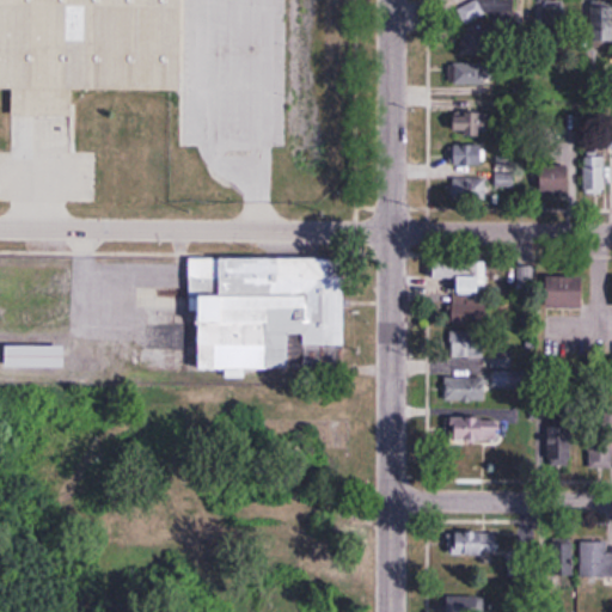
[(0,0),(169,0),(167,85),(46,83),(46,108),(0,106),(0,0)]
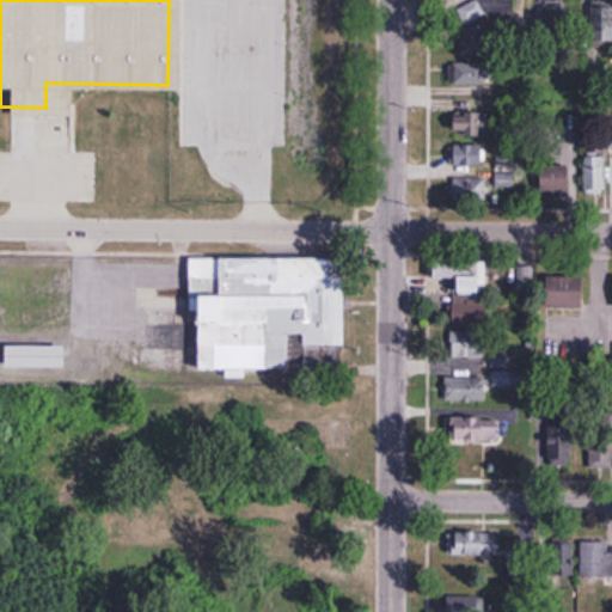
[(513,0),(461,0),(461,20),(490,20),(490,22),(513,22),(513,0)]
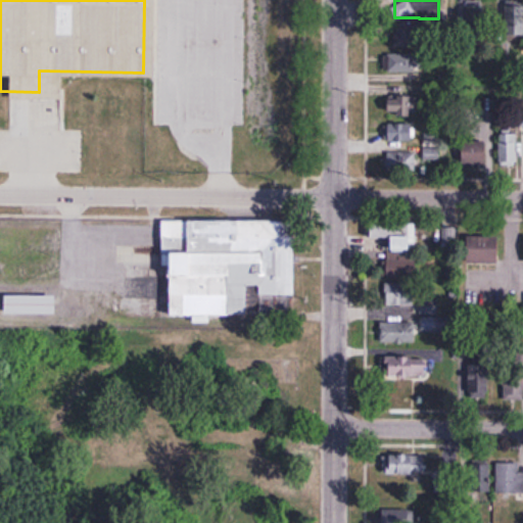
[(465,31),(484,31),(484,1),(465,1),(465,31)]
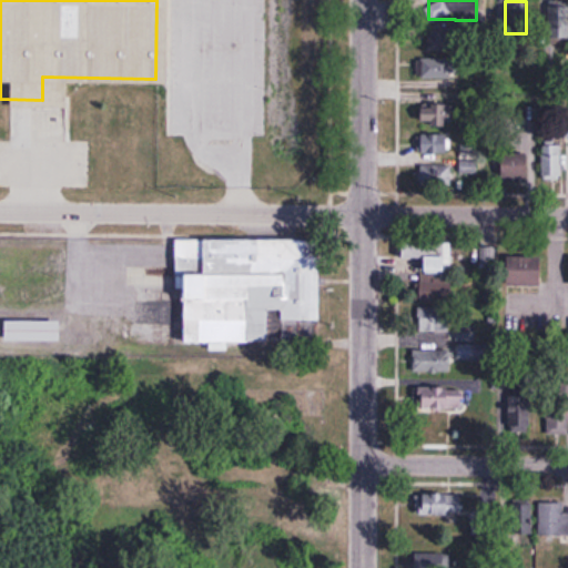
[(567,7),(550,7),(550,38),(567,38),(567,7)]
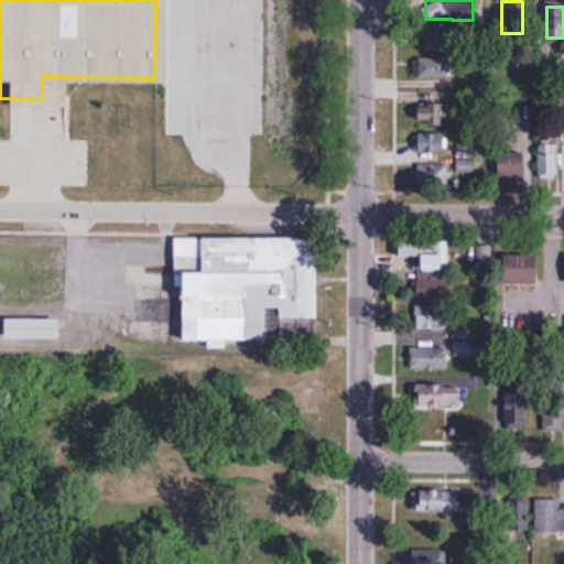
[(419,57),(419,77),(453,77),(453,57),(419,57)]
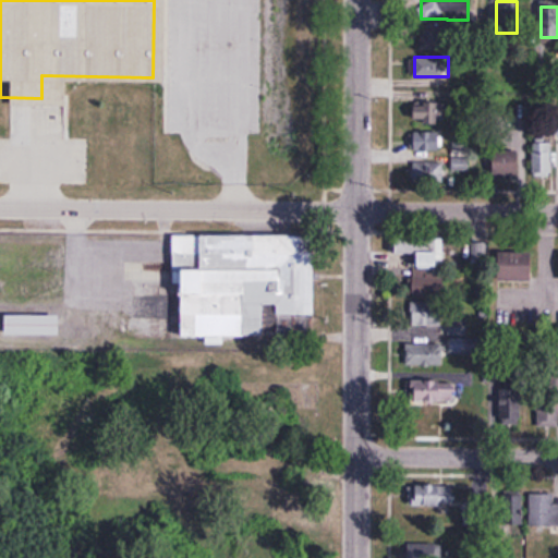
[(447,104),(414,104),(414,124),(447,124),(447,104)]
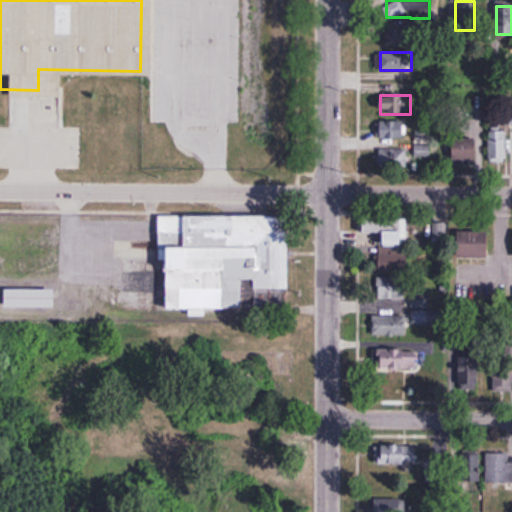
[(380,139),(405,139),(405,121),(380,121),(380,139)]
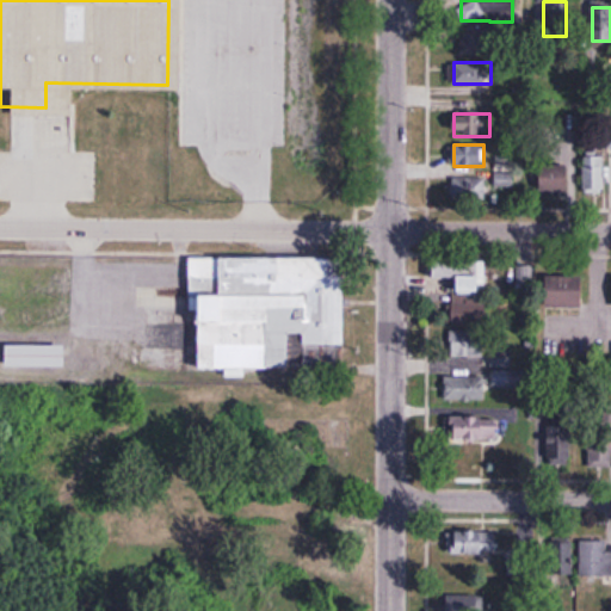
[(604,191),(604,152),(584,152),(584,191),(604,191)]
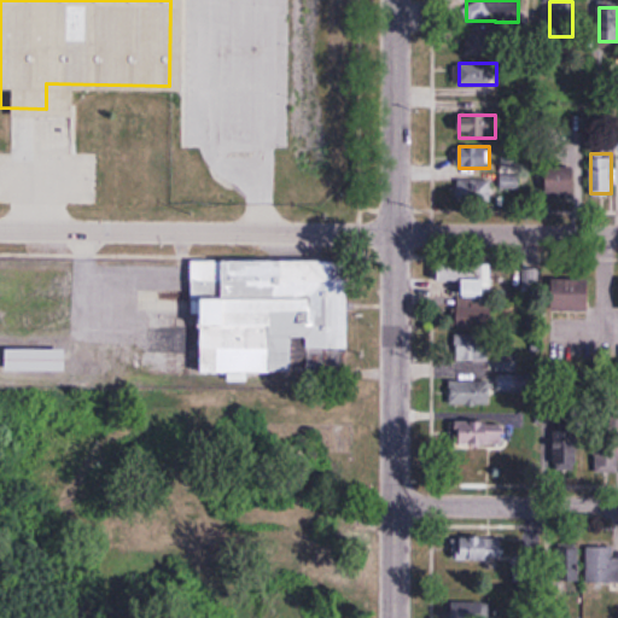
[(546,194),(576,194),(576,165),(546,165),(546,194)]
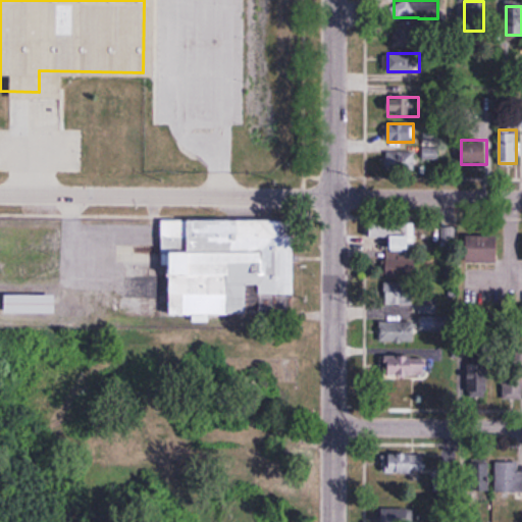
[(415,152),(385,152),(385,171),(415,171),(415,152)]
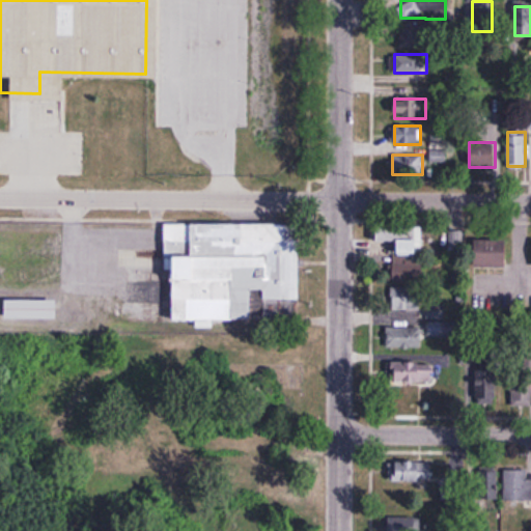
[(392,281),(423,280),(422,255),(421,255),(421,223),(376,224),(376,242),(398,241),(399,255),(392,256),(392,281)]
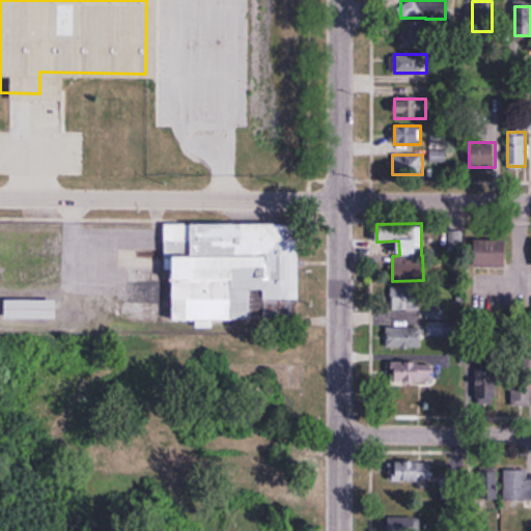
[(173,320),(253,320),(253,290),(264,290),(264,300),(300,300),(300,240),(284,240),(284,224),(166,224),(166,259),(173,259),(173,320)]
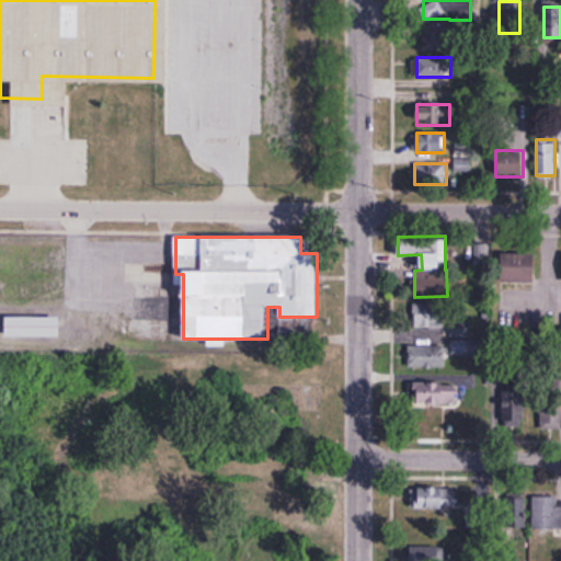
[(536,282),(536,253),(502,253),(502,282),(536,282)]
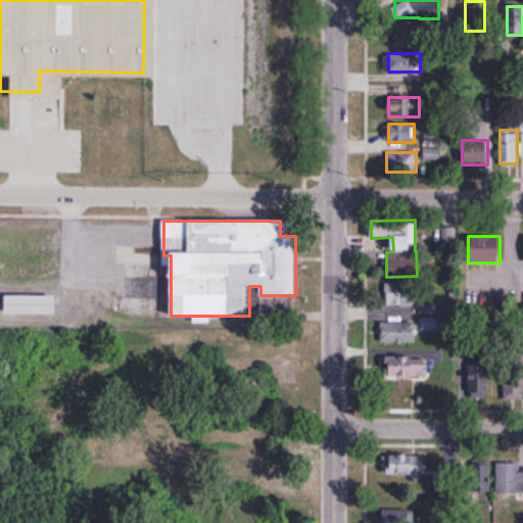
[(414,284),(386,284),(386,304),(414,304),(414,284)]
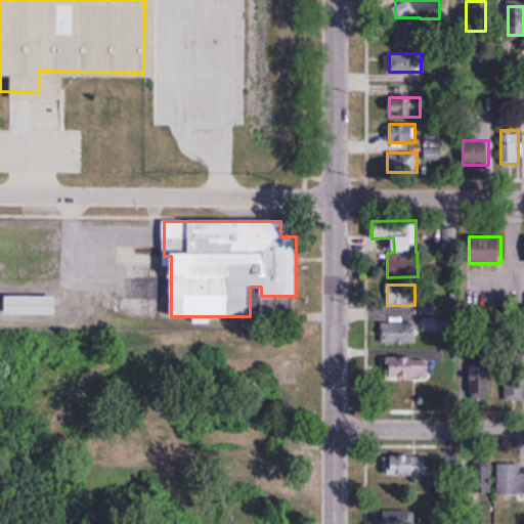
[(5,314),(56,314),(56,297),(5,297),(5,314)]
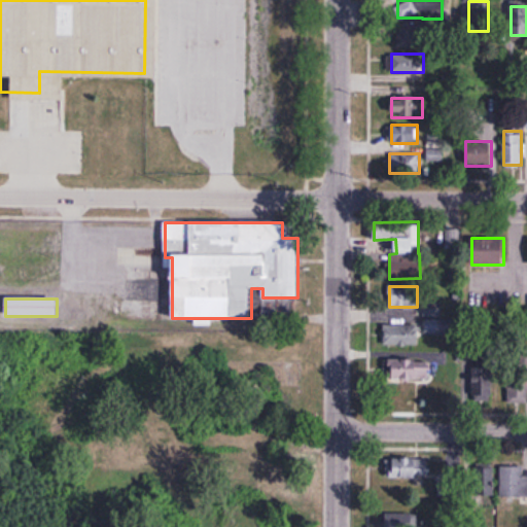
[(383,323),(384,345),(419,345),(419,334),(453,334),(453,319),(422,319),(422,323),(383,323)]
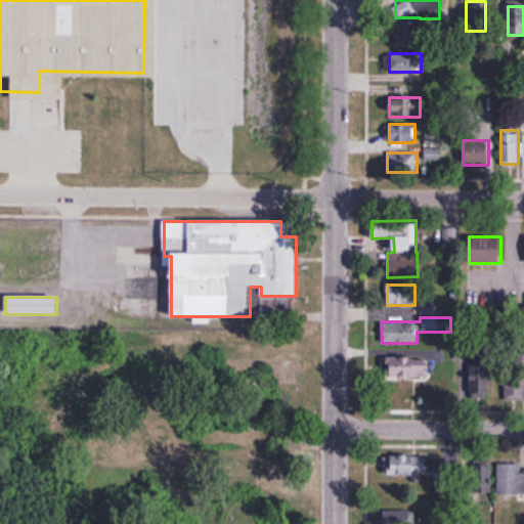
[(427,379),(427,358),(388,358),(388,379),(427,379)]
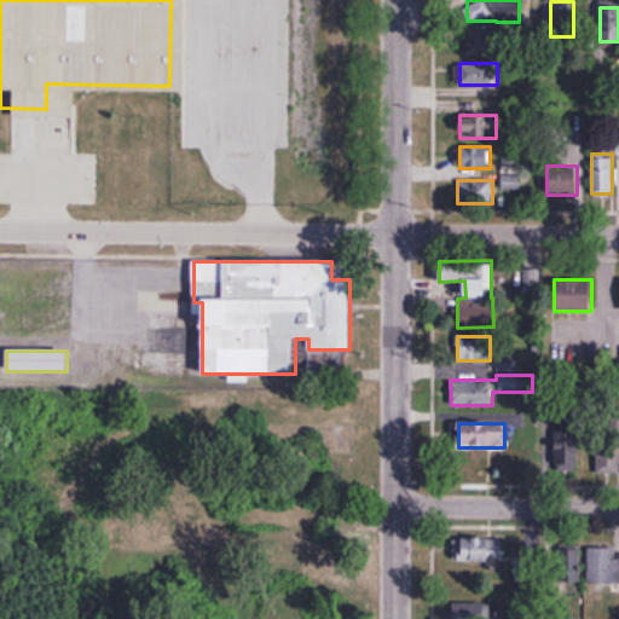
[(555,472),(579,472),(579,427),(555,427),(555,472)]
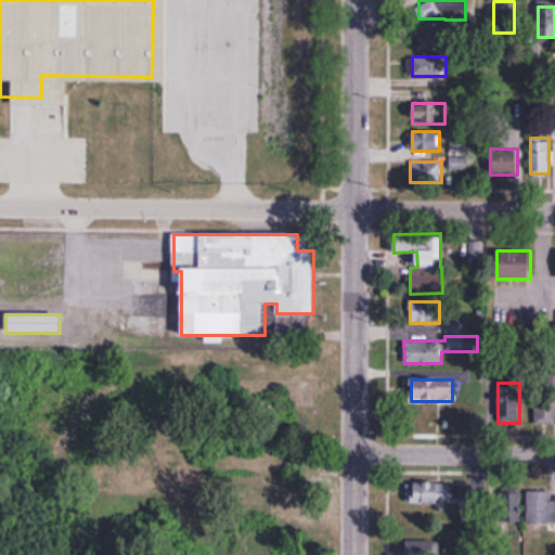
[(554,423),(554,394),(536,394),(536,423),(554,423)]
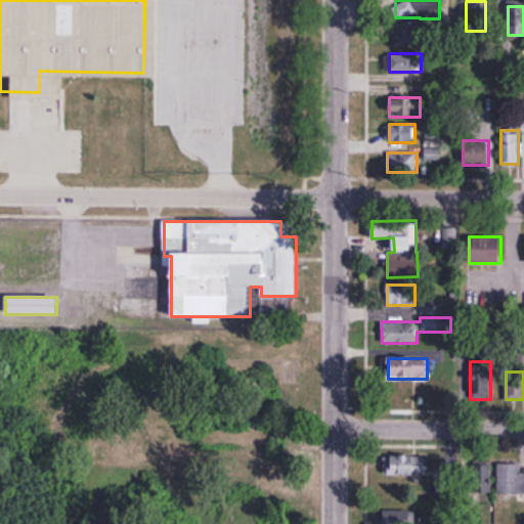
[(385,455),(385,477),(426,477),(426,455),(385,455)]
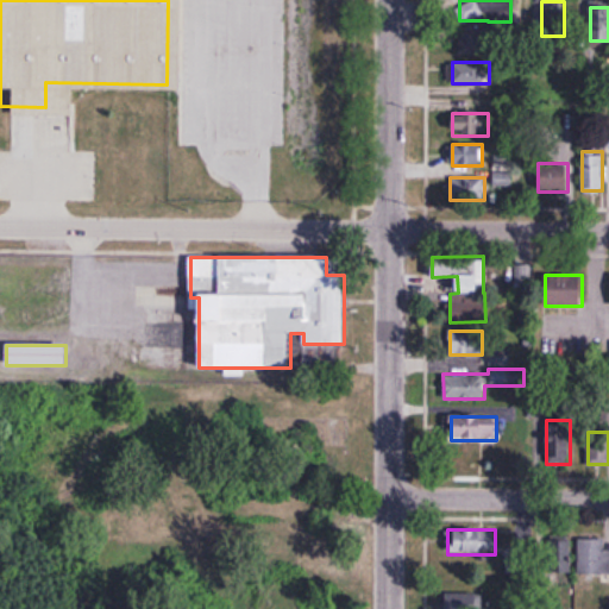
[(544,573),(571,573),(571,537),(544,537),(544,573)]
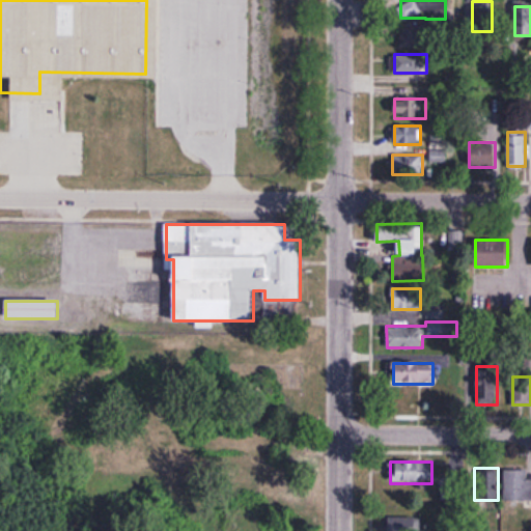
[(505,502),(530,501),(530,478),(528,479),(528,470),(505,470),(505,502)]
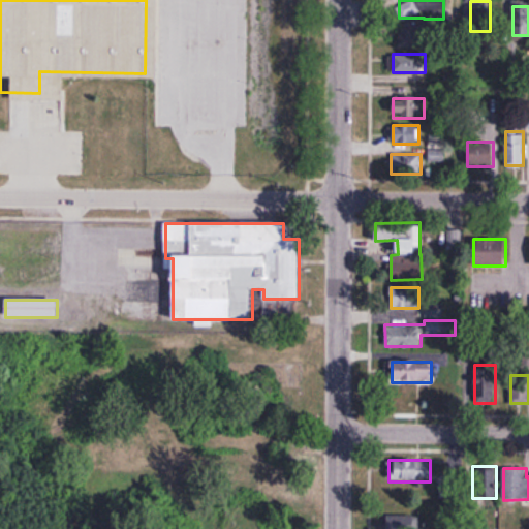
[(419,528),(421,516),(387,516),(387,528),(419,528)]
